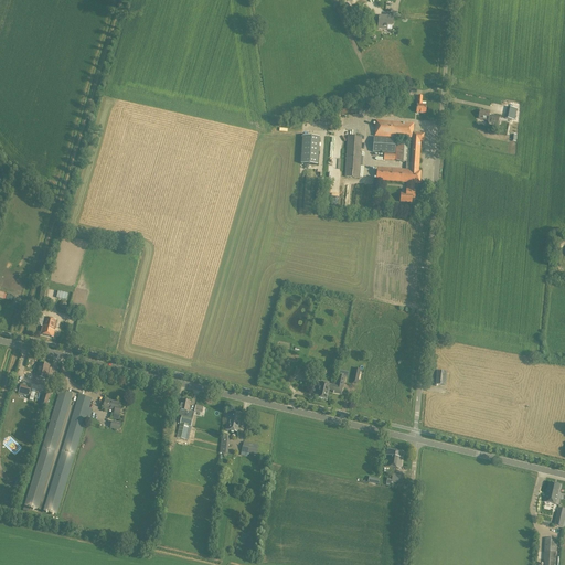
[(375,14),(365,4),(356,12),(366,23),(375,14)]
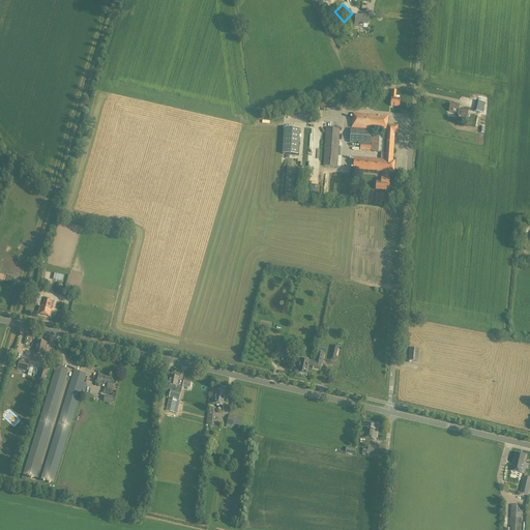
[(329,10),(328,9),(321,16),(328,23),(334,16),(329,9),(329,10)]
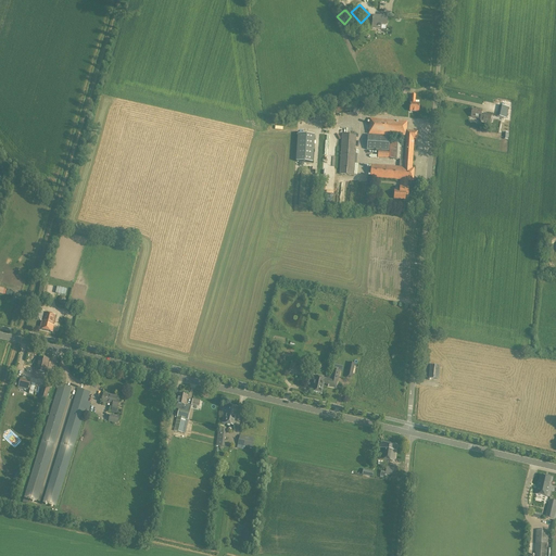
[(377,20),(376,28),(381,29),(381,25),(386,26),(386,25),(387,24),(387,22),(386,21),(387,17),(382,17),(382,13),(379,13),(378,17),(378,20),(377,20)]
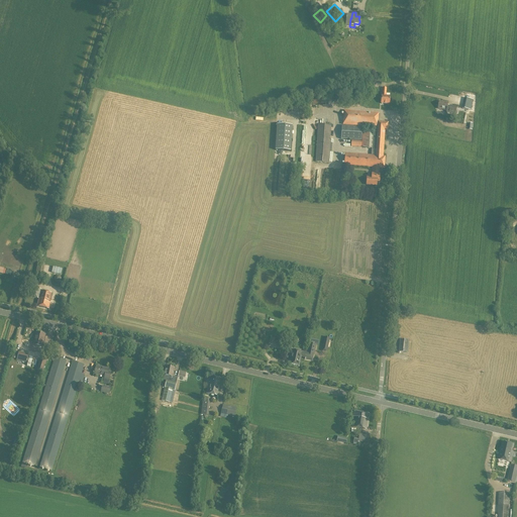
[(351,18),(351,16),(346,15),(343,15),(342,18),(346,18),(345,26),(349,26),(350,18),(351,18)]
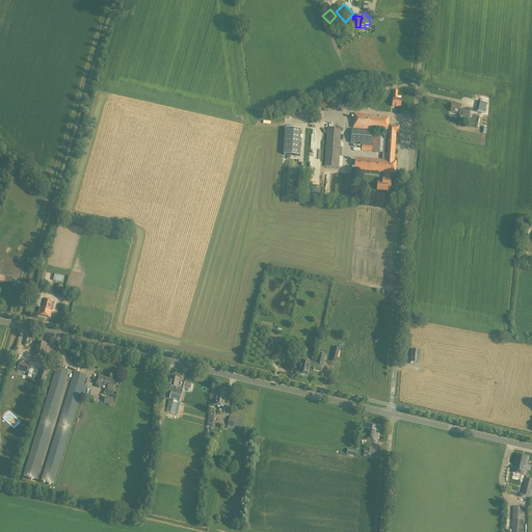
[(397,99),(397,91),(394,91),(393,99),(392,107),(400,107),(401,100),(397,99)]
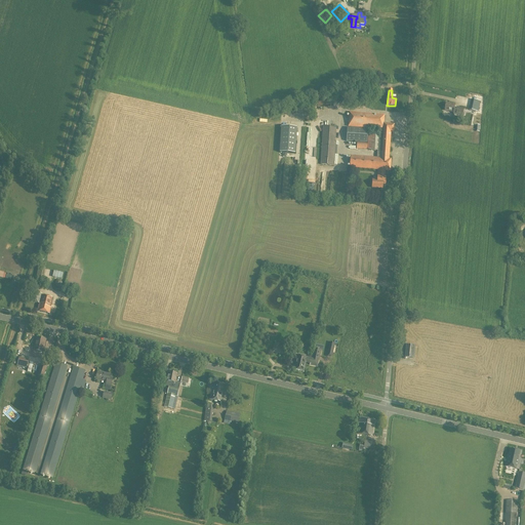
[(463,116),(465,109),(455,107),(455,105),(446,104),(445,111),(453,113),(453,114),(463,116)]
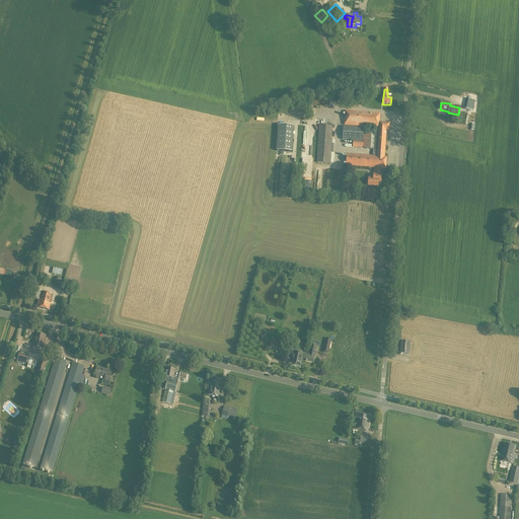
[(382,175),(380,174),(381,169),(385,169),(386,158),(384,157),(386,131),(389,131),(389,123),(379,123),(380,114),(345,112),(344,126),(374,128),(374,135),(364,135),(363,148),(373,149),(372,156),(347,154),(346,166),(373,168),(373,174),(373,178),(369,178),(368,186),(379,187),(379,182),(381,182),(382,175)]
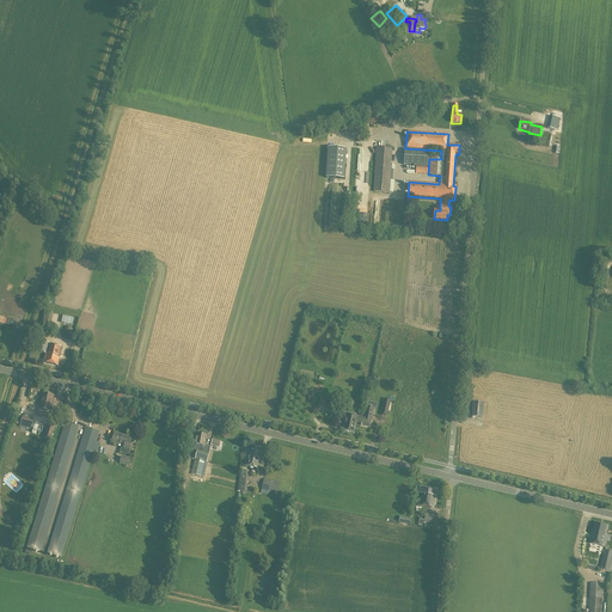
[(389,194),(392,148),(377,147),(373,191),(389,194)]
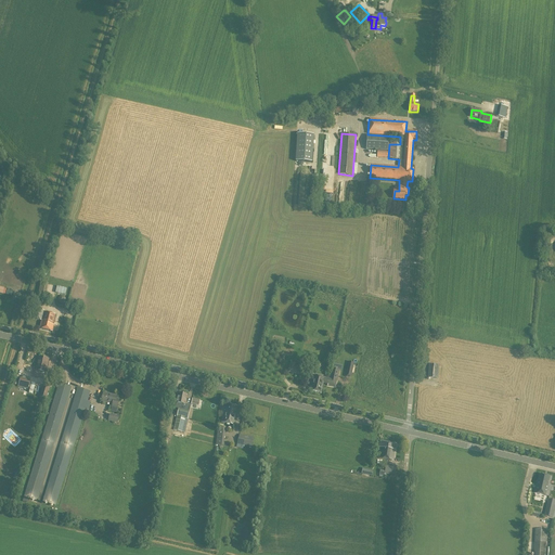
[(297,134),(295,162),(312,163),(314,136),(297,134)]
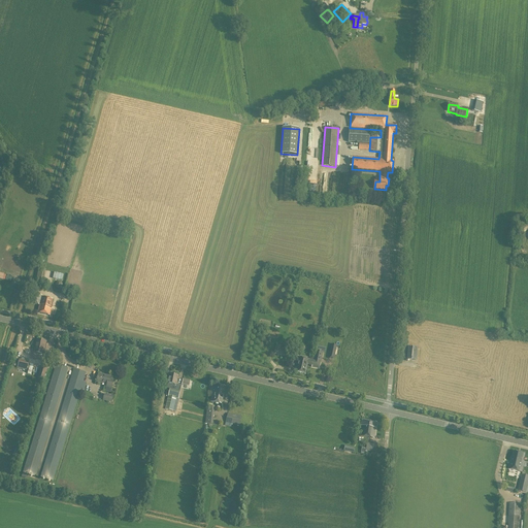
[(369,130),(350,129),(349,142),(368,143),(369,130)]
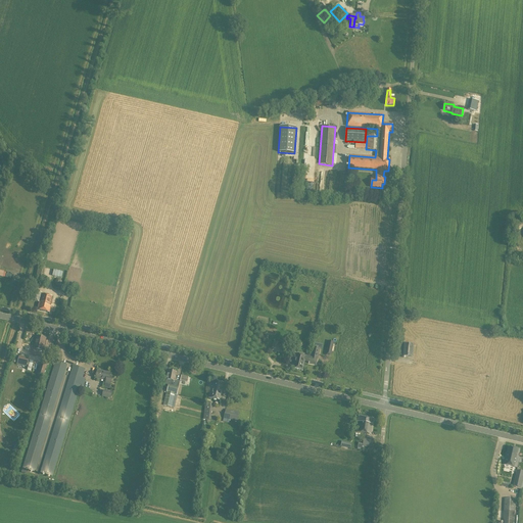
[(41,283),(45,267),(39,266),(35,281),(41,283)]
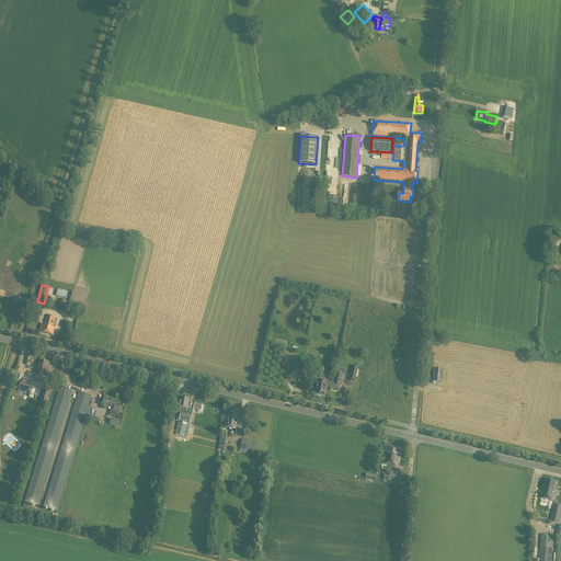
[(53,335),(54,330),(57,319),(45,316),(45,315),(34,312),(32,322),(42,324),(39,332),(53,335)]
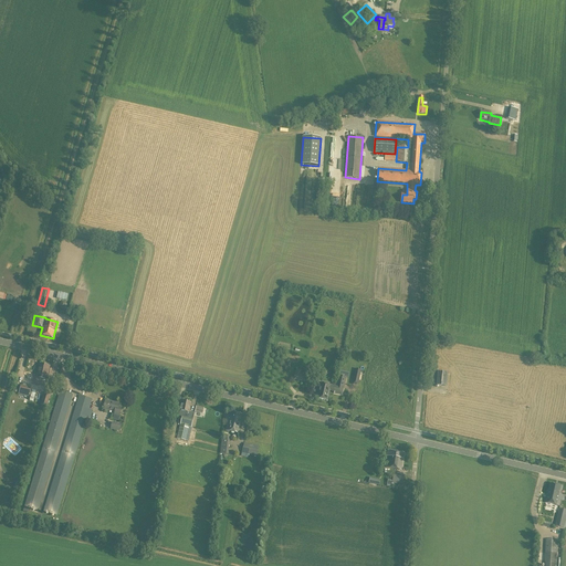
[(45,380),(49,366),(40,365),(37,378),(45,380)]
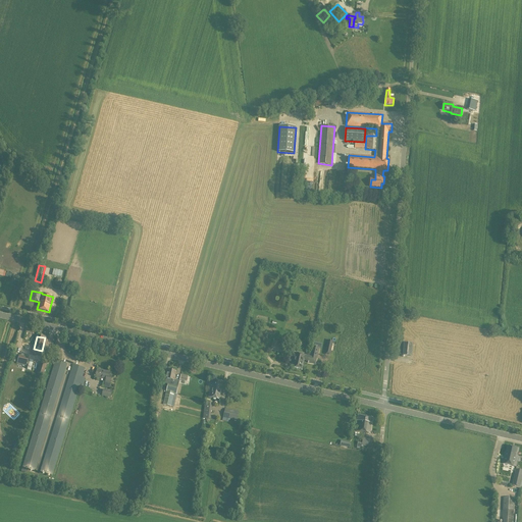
[(411,356),(412,344),(404,343),(403,356),(411,356)]
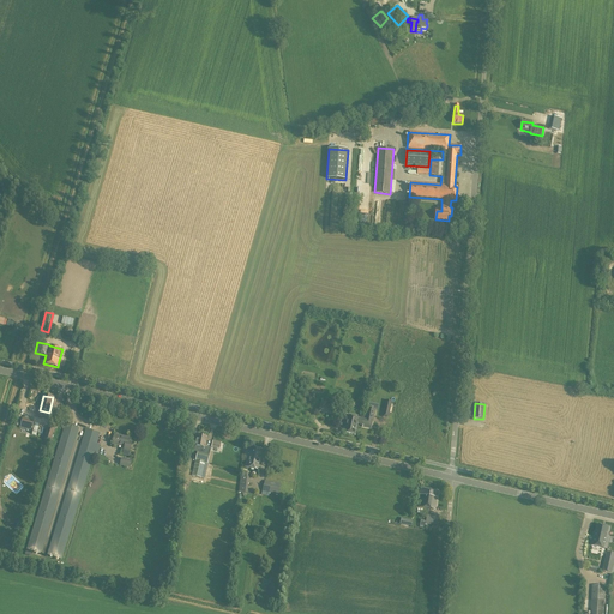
[(357,423),(362,425),(362,427),(371,428),(375,409),(367,408),(365,420),(359,417),(357,423)]
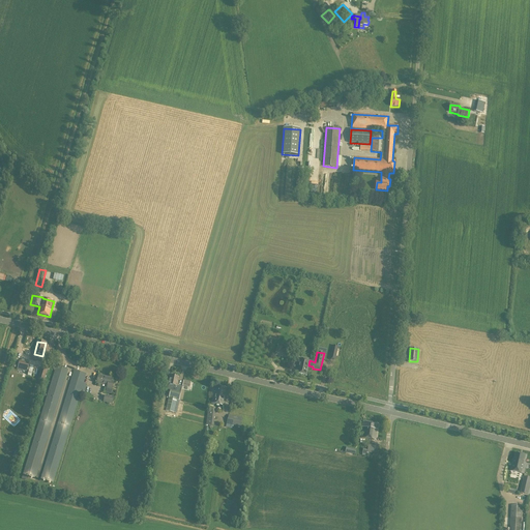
[(308,365),(310,360),(299,358),(296,373),(306,376),(308,365)]
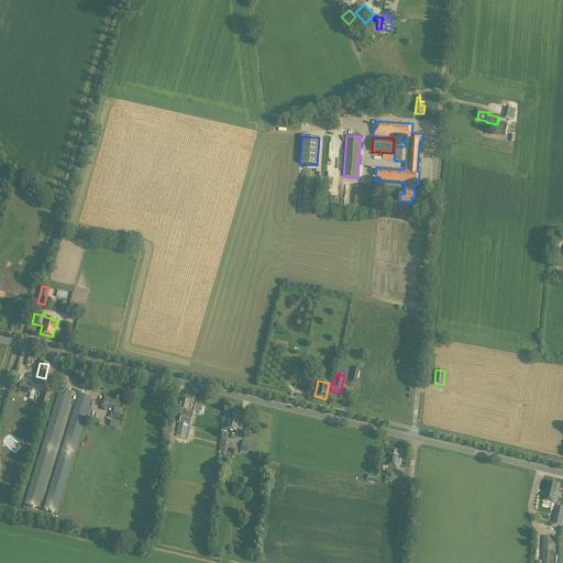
[(29,395),(31,386),(21,383),(18,393),(29,395)]
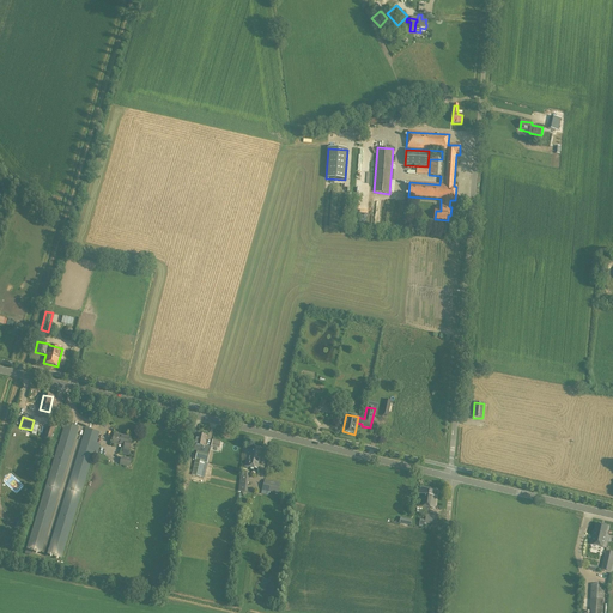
[(41,553),(79,428),(65,424),(26,550),(25,554),(29,556),(31,551),(41,553)]
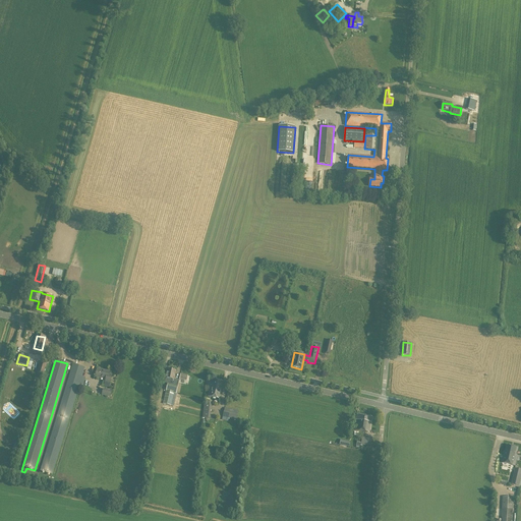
[(43,375),(47,363),(40,361),(37,373),(43,375)]
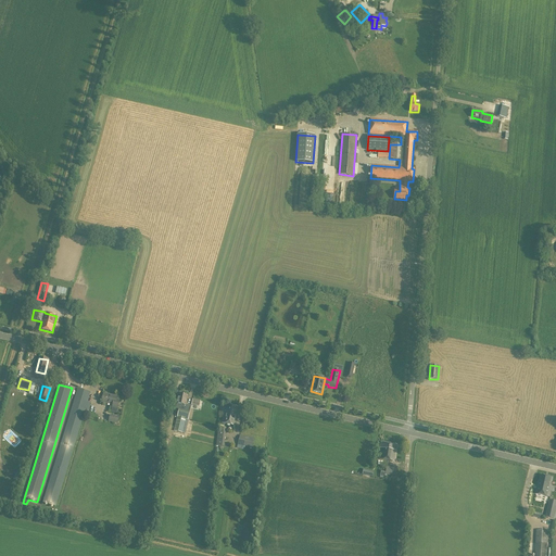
[(77,389),(42,503),(55,507),(86,409),(87,403),(90,392),(77,389)]
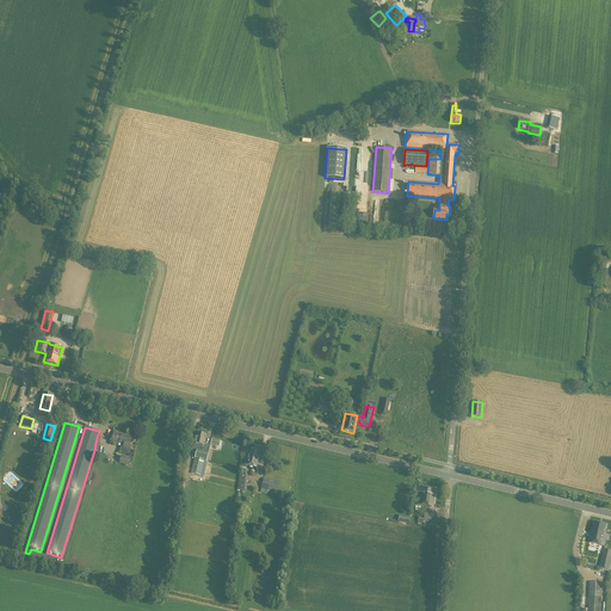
[(129,450),(131,439),(128,439),(129,436),(113,432),(111,442),(123,445),(123,448),(129,450)]
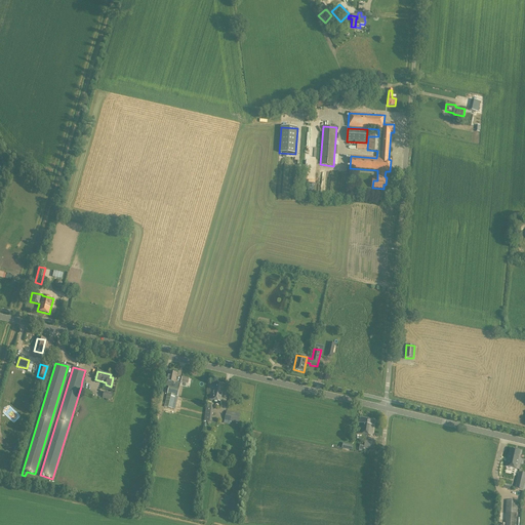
[(174,409),(180,384),(175,382),(177,374),(168,372),(166,381),(167,381),(166,387),(169,387),(167,394),(164,407),(174,409)]
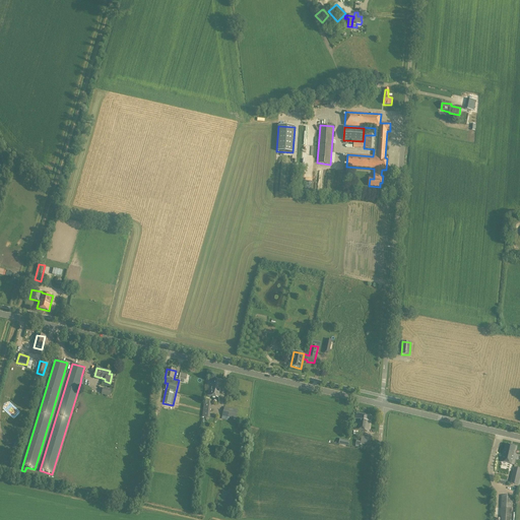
[(220,387),(222,382),(212,379),(211,385),(210,385),(207,396),(219,398),(222,388),(220,387)]
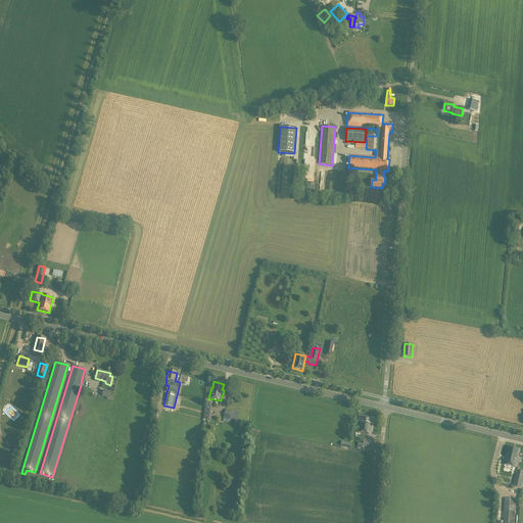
[(110,398),(112,392),(103,390),(101,396),(110,398)]
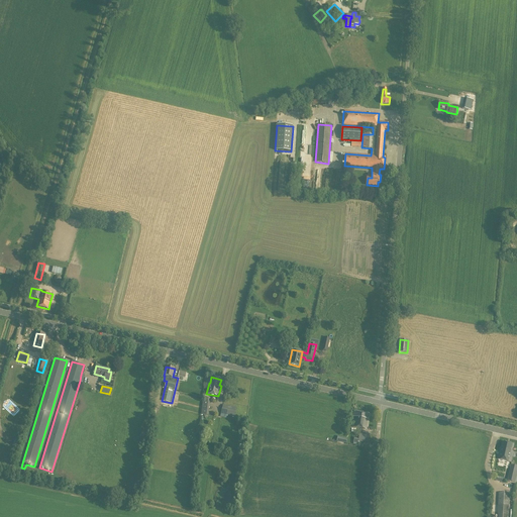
[(208,415),(209,402),(202,401),(201,415),(208,415)]
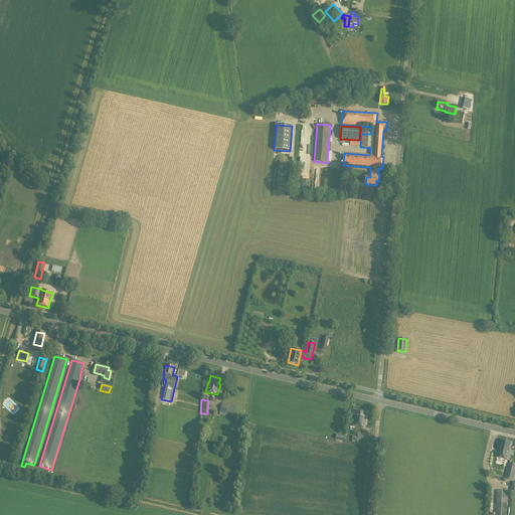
[(233,415),(235,406),(222,403),(220,412),(233,415)]
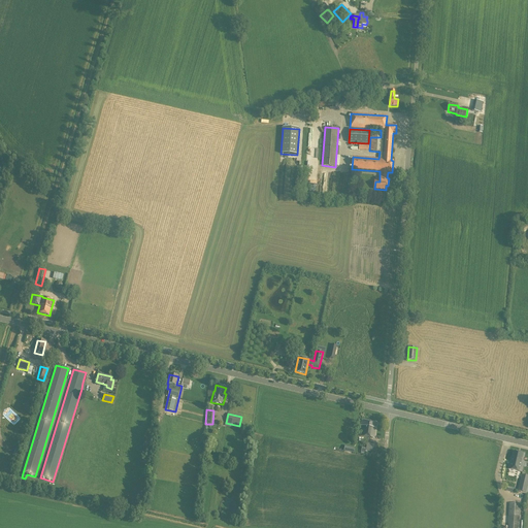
[(375,428),(376,423),(362,421),(361,426),(362,426),(361,436),(374,438),(375,428)]
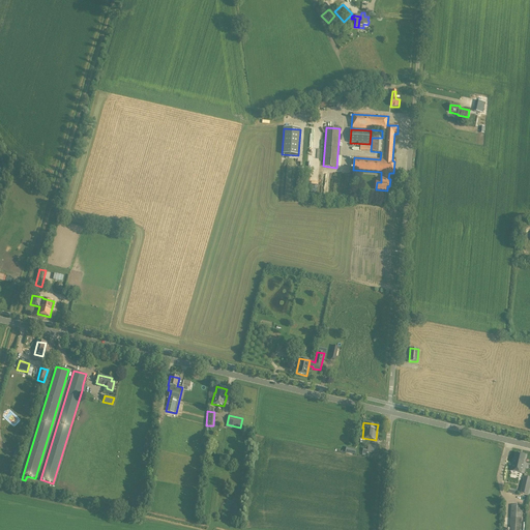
[(380,454),(381,447),(378,446),(378,445),(369,443),(367,449),(362,448),(361,455),(366,455),(366,452),(377,454),(380,454)]
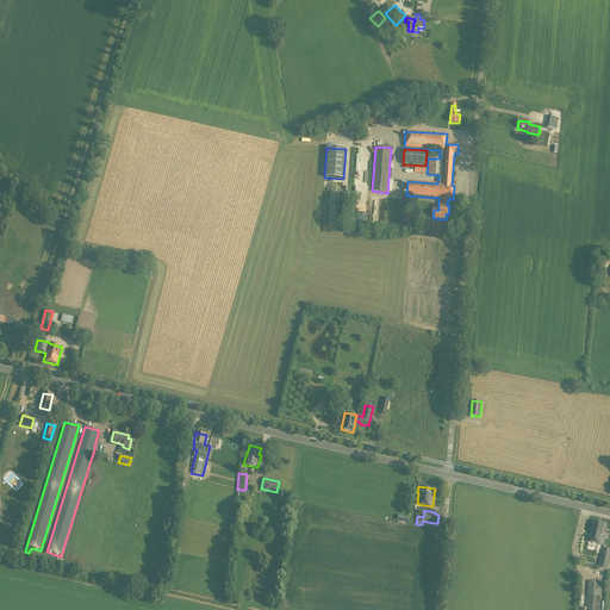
[(597,539),(603,540),(605,533),(604,533),(605,524),(593,522),(591,529),(590,534),(597,536),(597,539)]
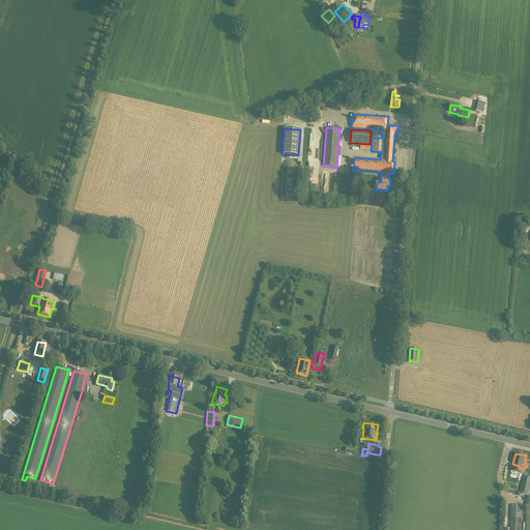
[(523,473),(524,469),(519,468),(519,466),(512,464),(510,471),(523,473)]
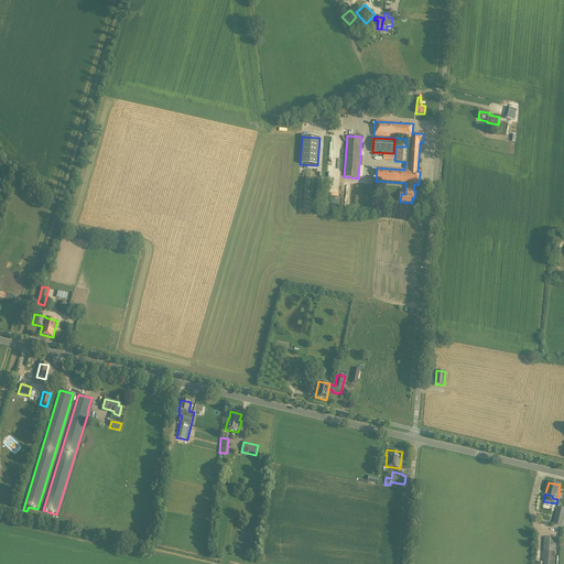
[(557,508),(553,524),(554,524),(562,527),(563,519),(563,518),(560,517),(562,508),(557,508)]
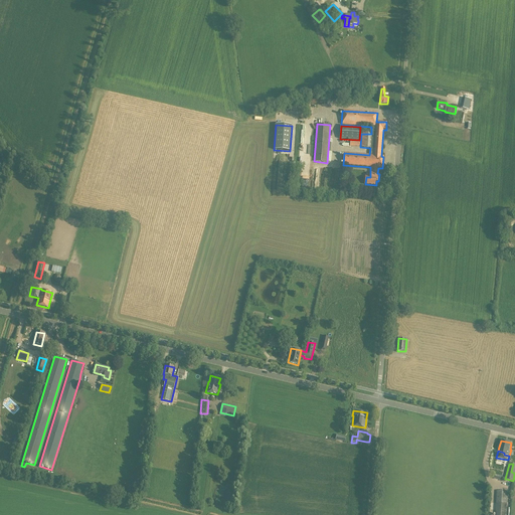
[(506,514),(508,492),(497,491),(495,514),(506,514)]
